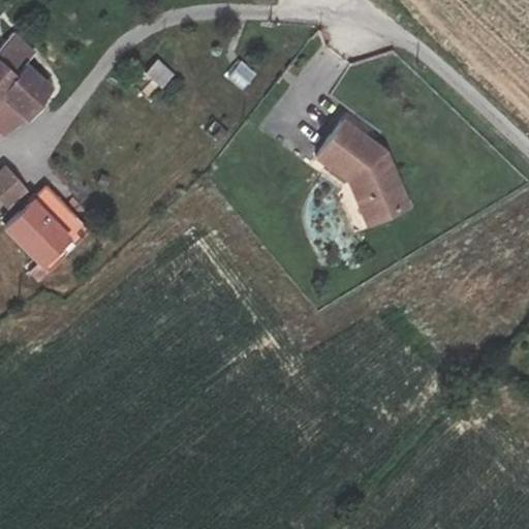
[(49,84),(4,43),(0,48),(0,97),(2,96),(24,117),(49,84)]
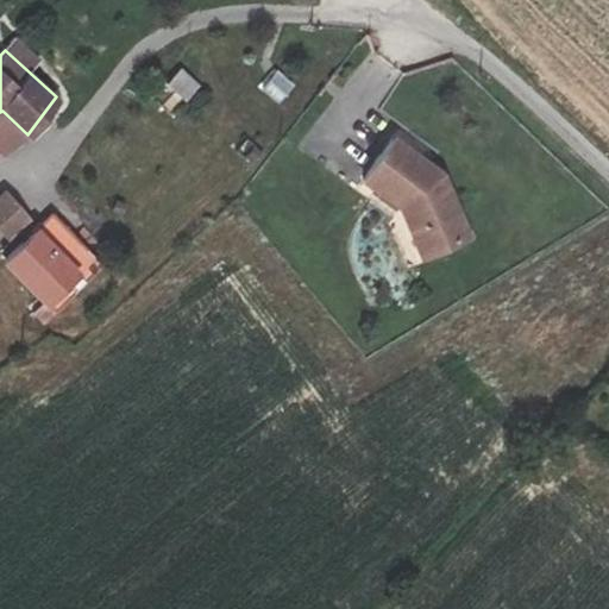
[(183,100),(202,85),(182,64),(167,81),(183,100)]
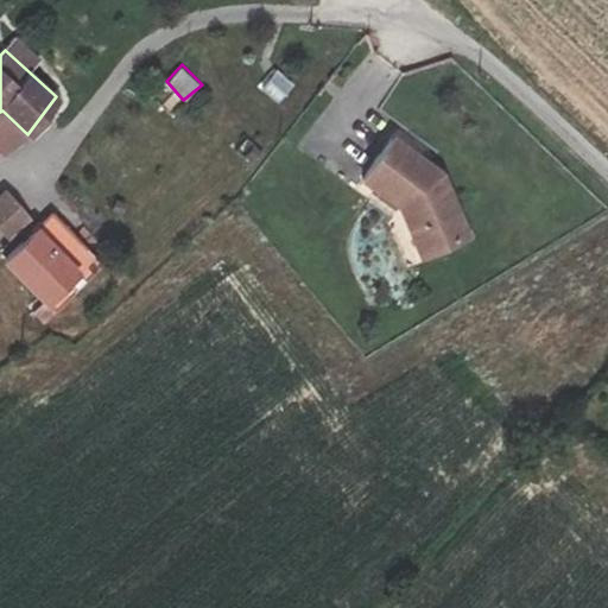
[(276,105),(295,87),(277,69),(259,87),(276,105)]
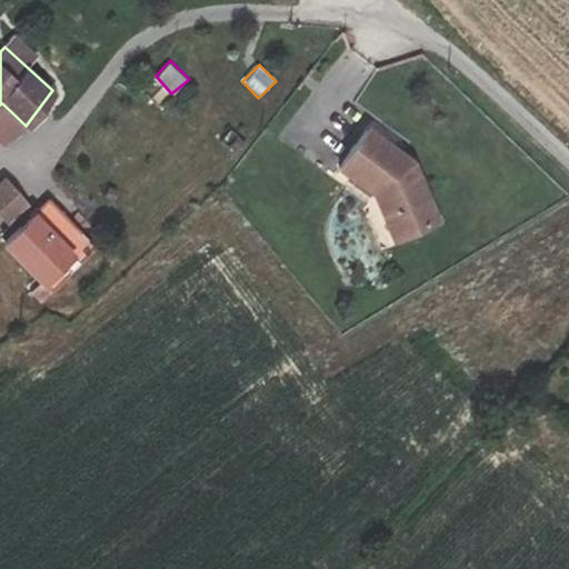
[(359,128),(328,163),(360,192),(377,207),(386,237),(421,226),(401,166),(359,128)]
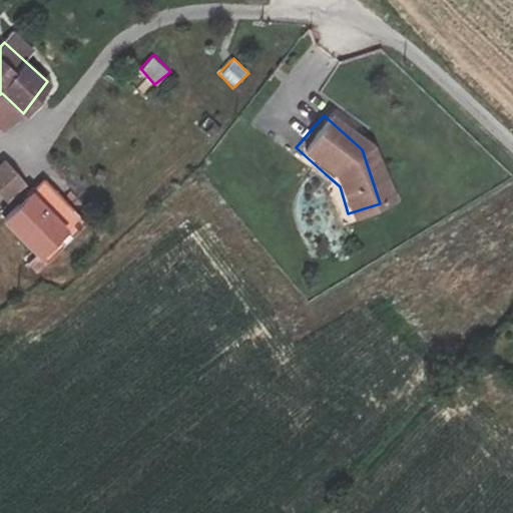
[(200,128),(206,135),(218,122),(211,116),(200,128)]
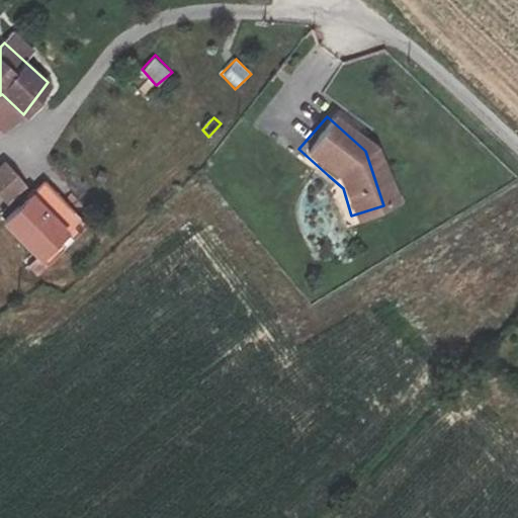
[(0,163),(0,200),(6,207),(28,187),(3,160),(0,163)]
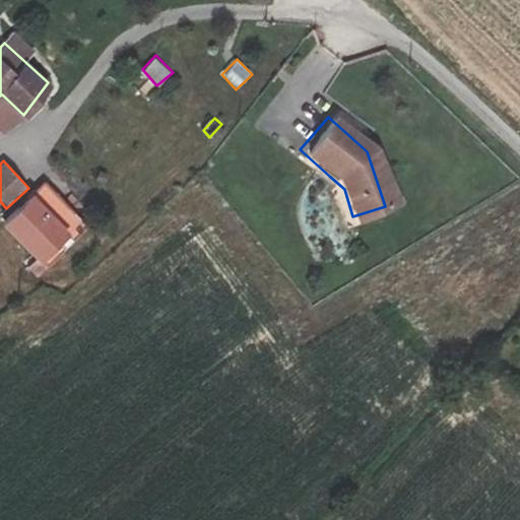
[(344,189),(329,176),(343,219),(352,216),(344,189)]
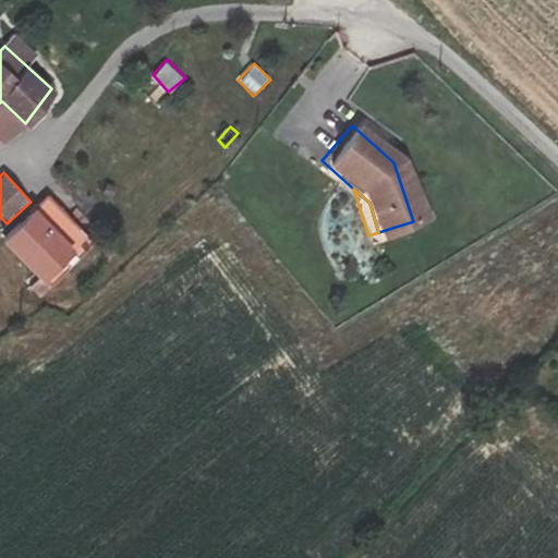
[(91,241),(47,197),(8,233),(51,280),(91,241)]
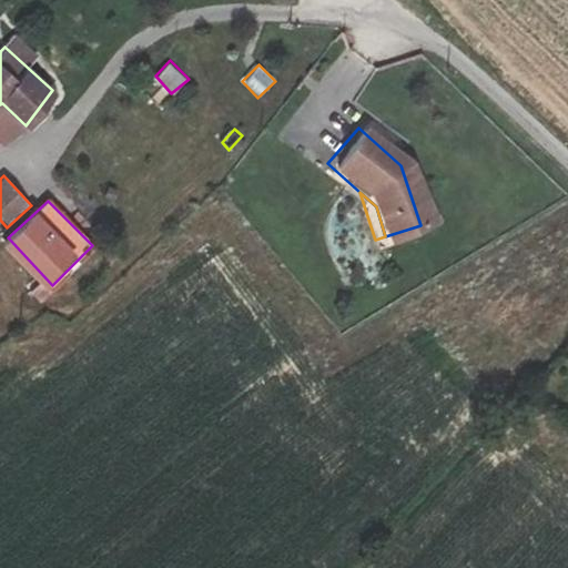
All buildings are outlined.
